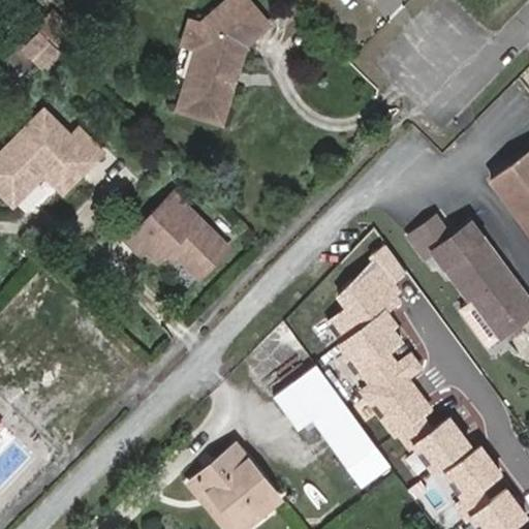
[(180,112),(223,125),(247,48),(272,27),(248,0),(231,0),(201,26),(190,22),(184,45),(199,50),(180,112)]
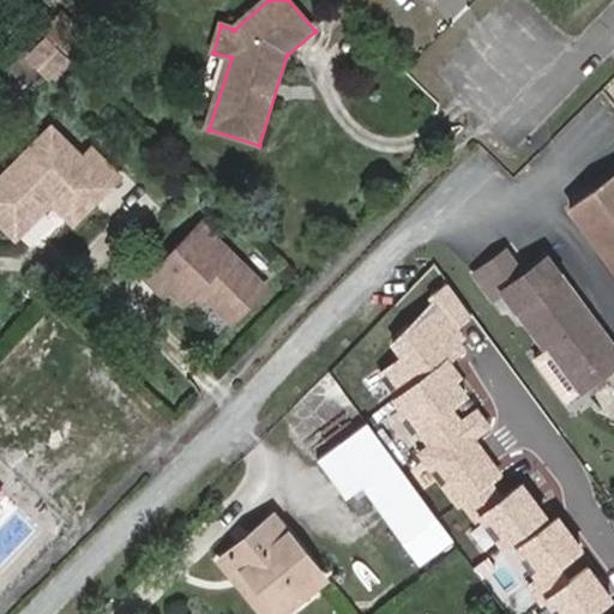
[(65,17),(47,37),(50,42),(66,56),(85,36),(65,17)]
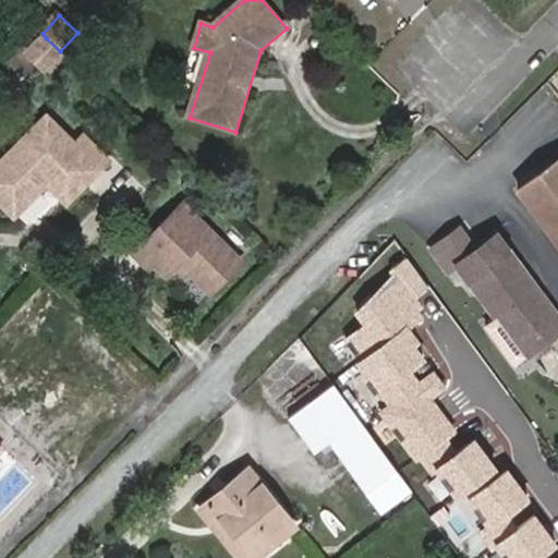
[(47,72),(63,55),(61,51),(60,51),(46,38),(29,53),(47,72)]
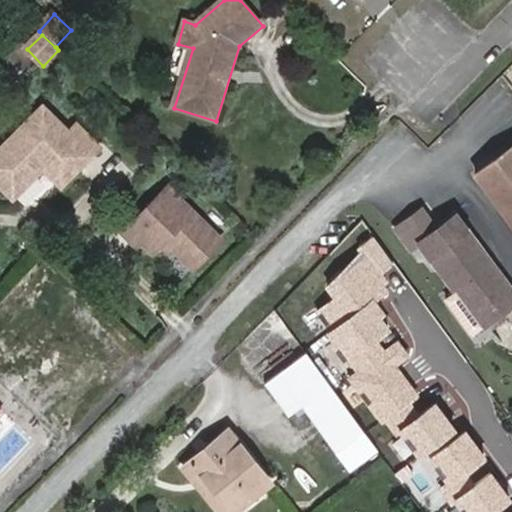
[(38,166),(58,182),(91,139),(63,116),(54,127),(29,108),(0,144),(0,190),(13,200),(38,166)]
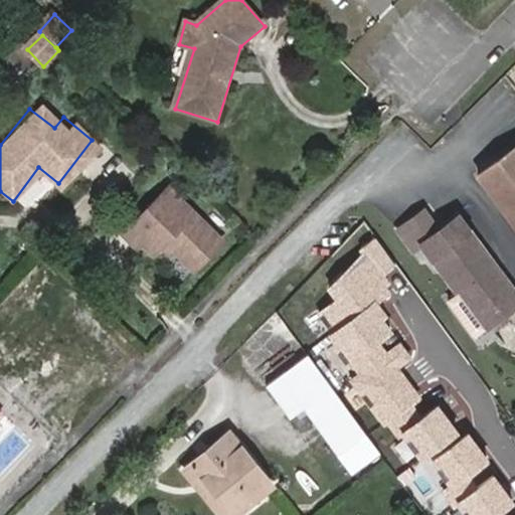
[(514,224),(514,151),(480,178),(514,224)]
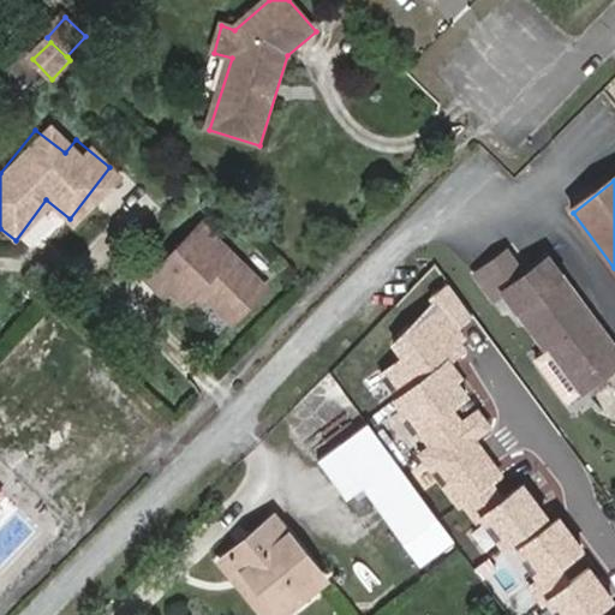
[(202,222),(148,278),(163,293),(171,286),(185,299),(198,286),(232,321),(266,286),(202,222)]
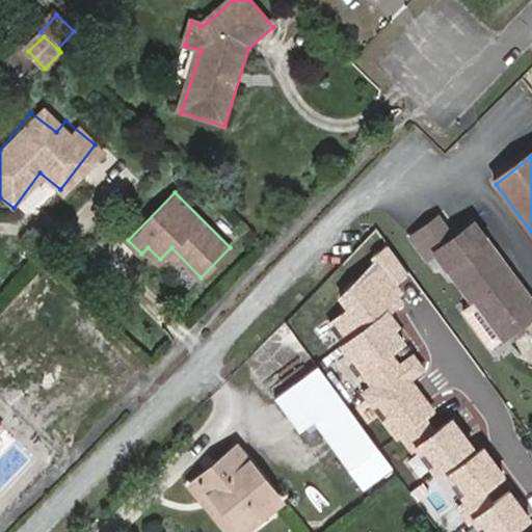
[(508,336),(531,318),(531,297),(473,220),(453,236),(436,213),(409,234),(425,257),(434,249),(454,276),(475,304),(487,321),(495,316),(508,336)]
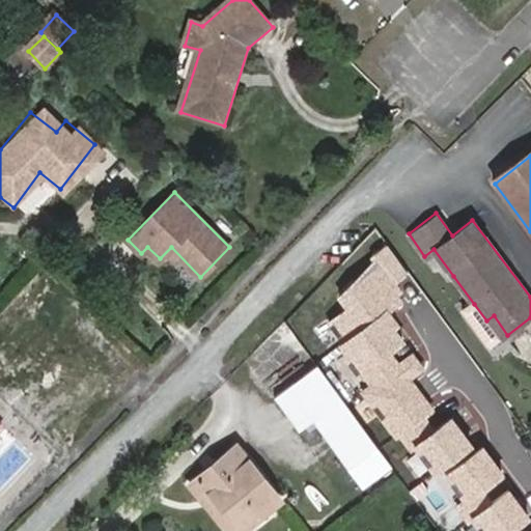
[(411,448),(429,473),(466,446),(446,420),(429,432),(419,418),(426,412),(403,381),(421,367),(411,354),(394,366),(384,353),(401,339),(392,326),(396,323),(386,309),(399,300),(394,292),(399,289),(393,281),(407,271),(386,243),(371,254),(375,258),(339,295),(347,306),(329,320),(343,340),(340,342),(350,355),(346,358),(358,372),(361,370),(370,384),(359,393),(392,438),(395,436),(407,450),(411,448)]
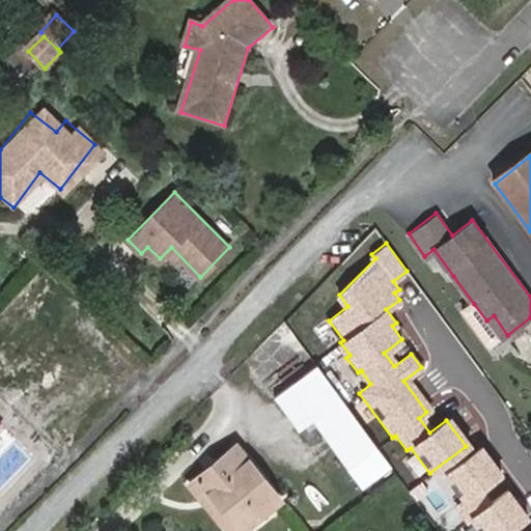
[(434,249),(424,256),(443,283),(453,276),(434,249)]
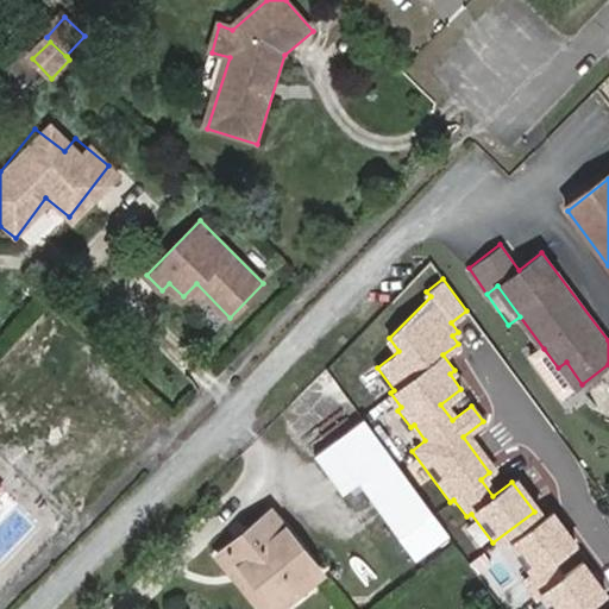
[(558,368),(544,349),(535,356),(565,397),(573,390),(558,368)]
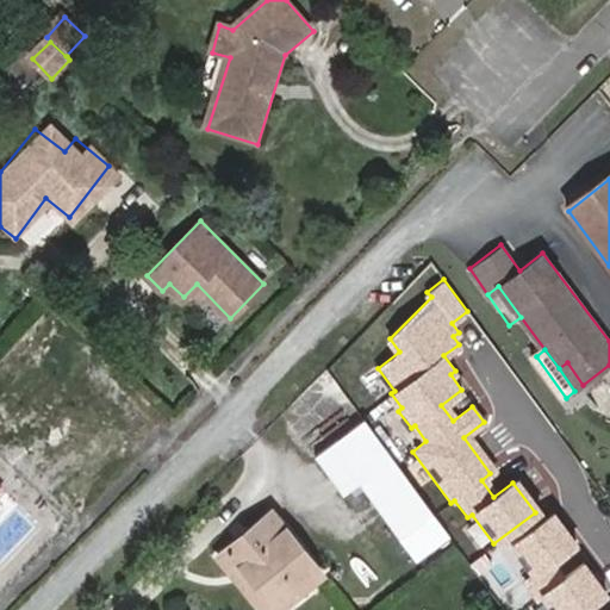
[(574,391),(583,385),(567,362),(559,368),(574,391)]
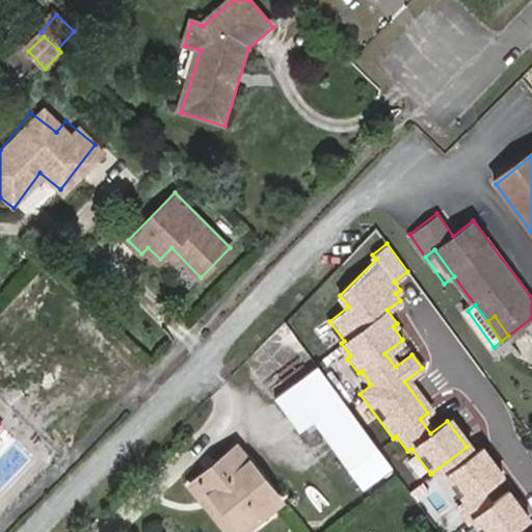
[(351,470),(379,449),(318,366),(277,397),(301,429),(314,420),(351,470)]
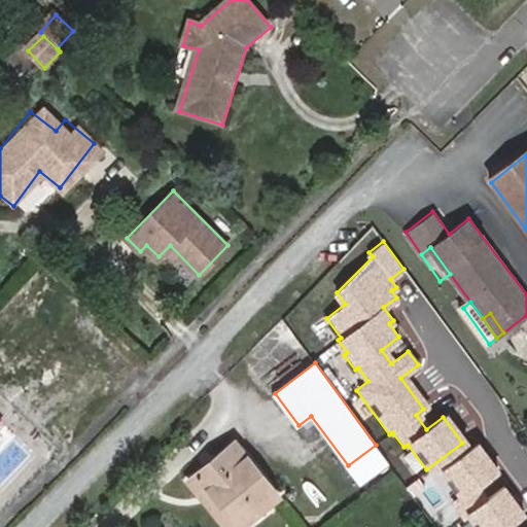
[(239,526),(240,526),(279,496),(236,443),(189,480),(202,496),(210,490),(239,526)]
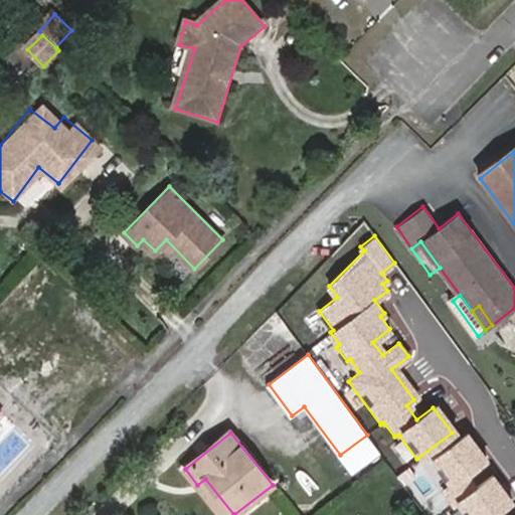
[(447,486),(458,501),(462,498),(477,487),(467,474),(487,459),(467,433),(437,456),(455,480),(447,486)]
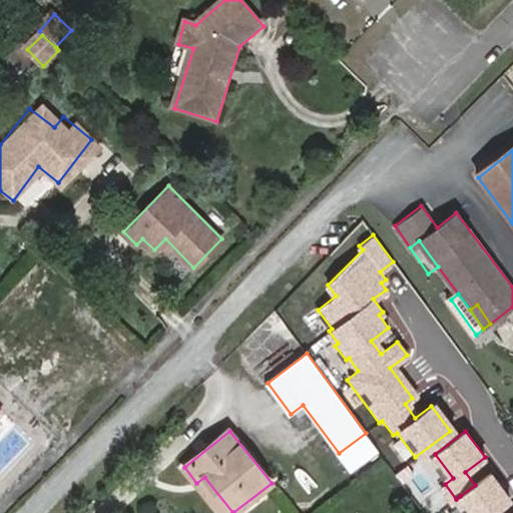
[(495,512),(494,511),(510,499),(491,473),(475,485),(460,496),(472,512),(495,512)]
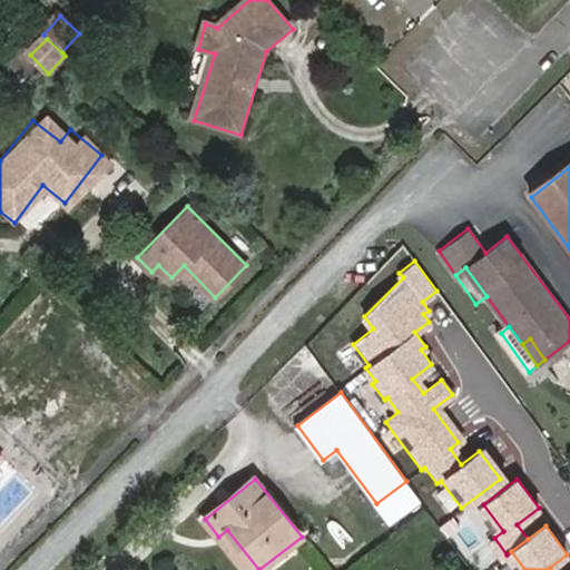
[(244,569),(258,569),(227,530),(218,537),(244,569)]
